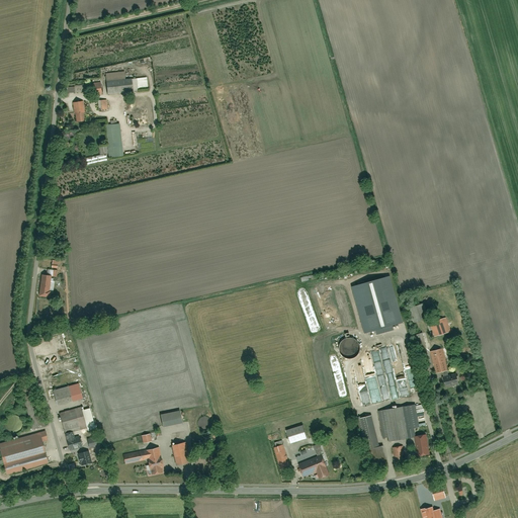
[(123,73),(105,74),(106,82),(124,80),(123,73)]
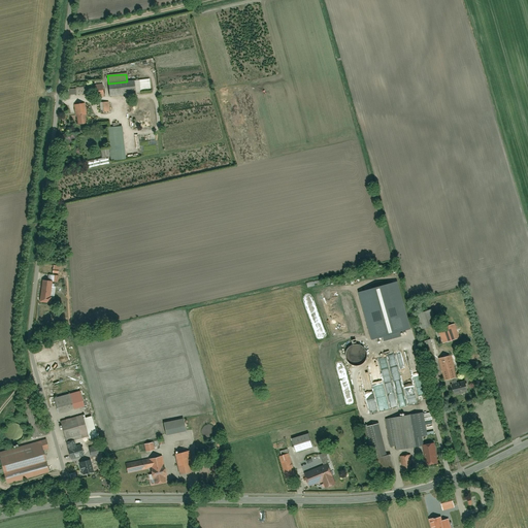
[(138,80),(139,93),(151,92),(150,79),(138,80)]
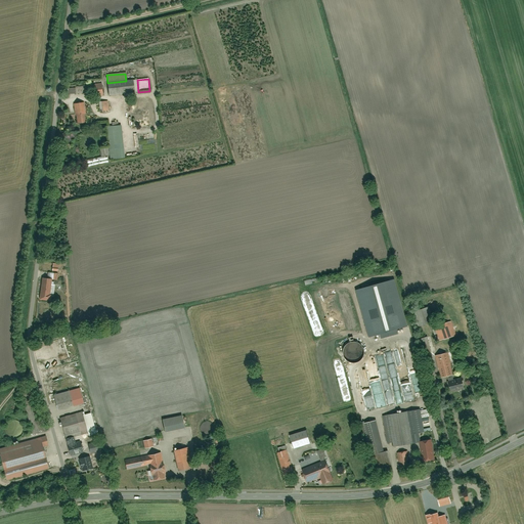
[(104,85),(105,96),(131,94),(130,83),(104,85)]
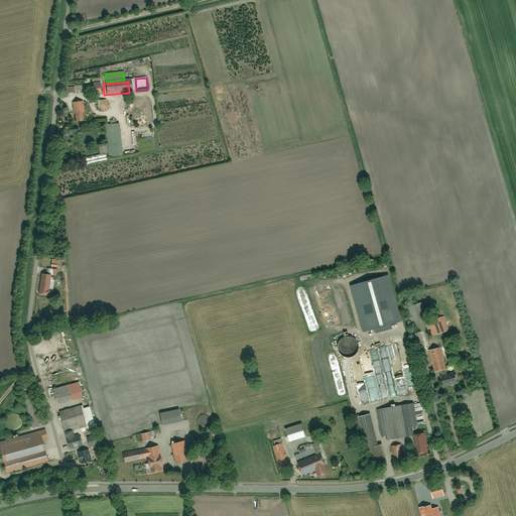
[(65,84),(66,93),(84,92),(84,83),(65,84)]
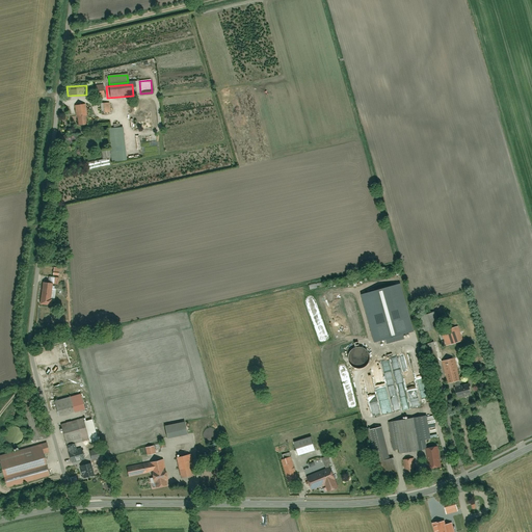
[(94,85),(95,99),(104,98),(104,85),(94,85)]
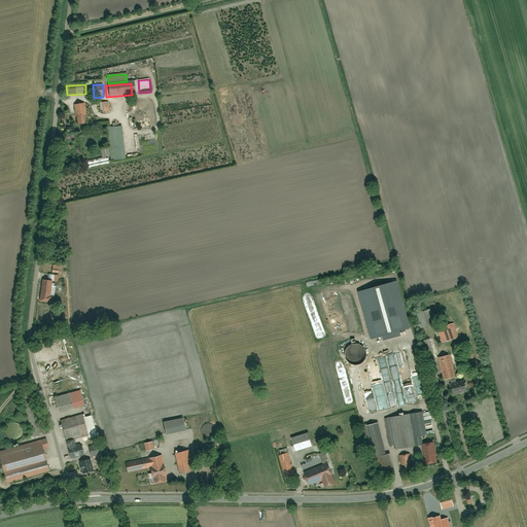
[(73,102),(75,126),(84,125),(83,101),(73,102)]
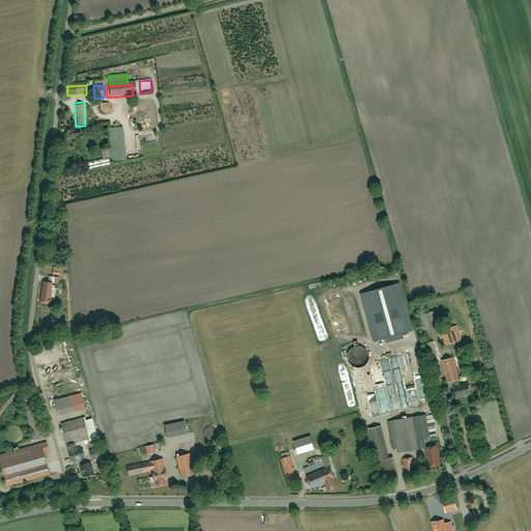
[(101,104),(101,114),(109,113),(109,104),(101,104)]
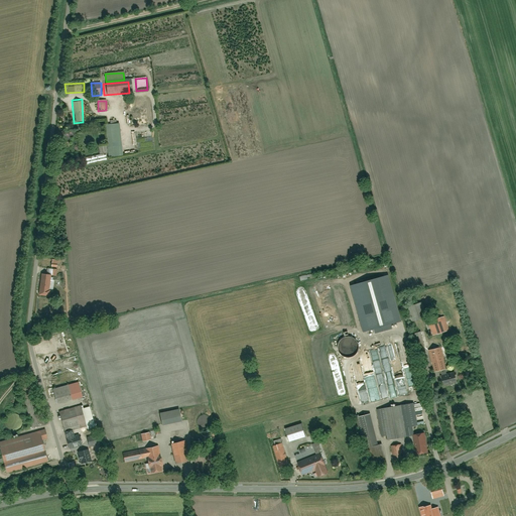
[(93,120),(94,134),(106,133),(105,119),(93,120)]
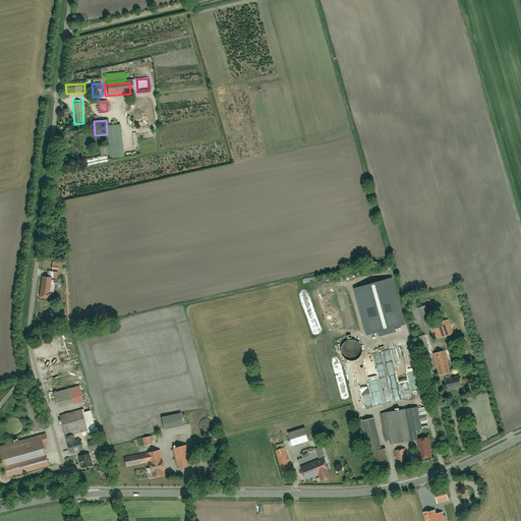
[(111,121),(111,126),(108,126),(110,150),(121,149),(119,125),(116,125),(116,121),(111,121)]
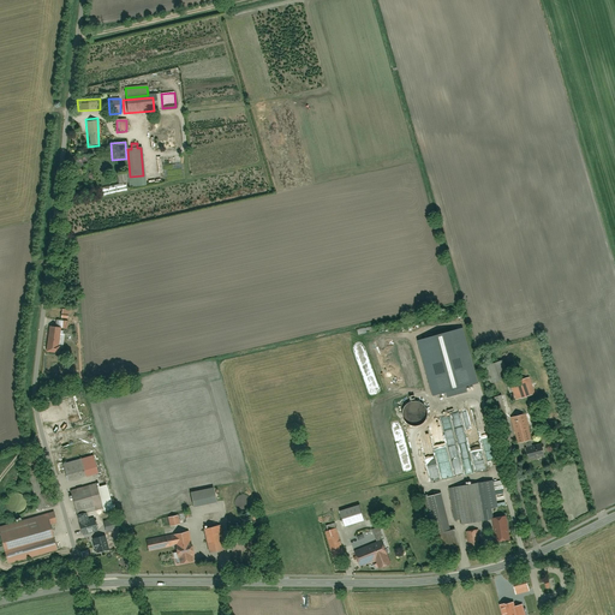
[(49,328),(47,353),(60,356),(63,330),(49,328)]
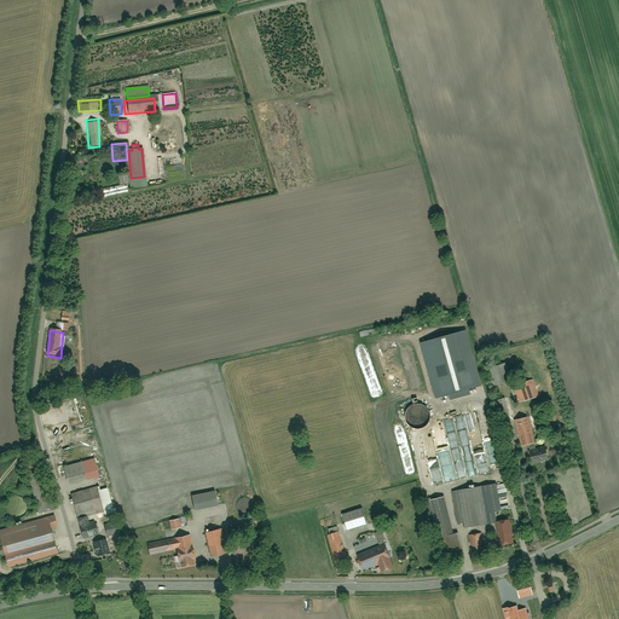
[(505,364),(485,370),(490,388),(510,382),(505,364)]
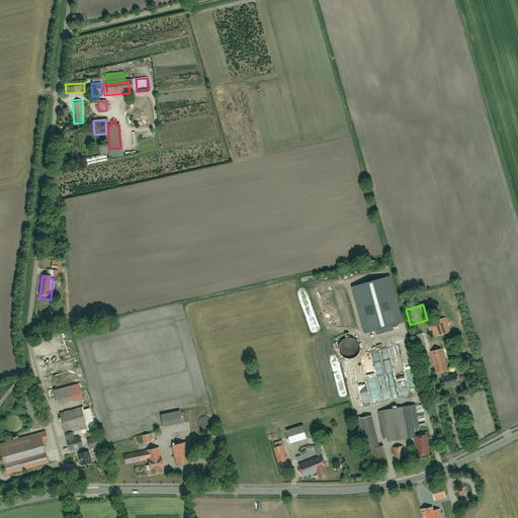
[(429,323),(434,338),(449,333),(444,318),(429,323)]
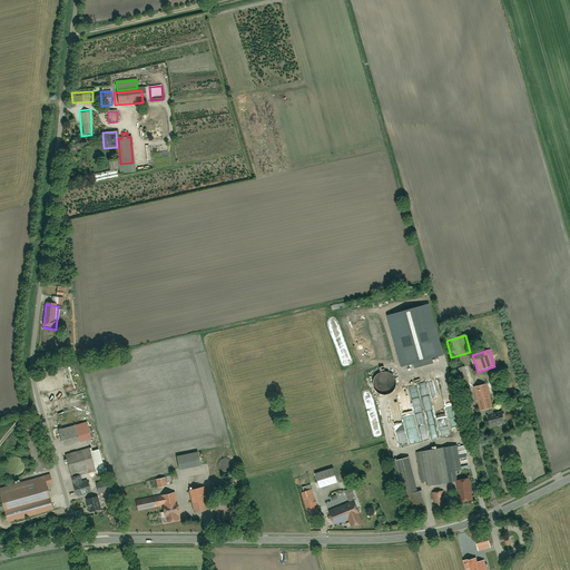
[(455,369),(459,385),(469,383),(465,366),(455,369)]
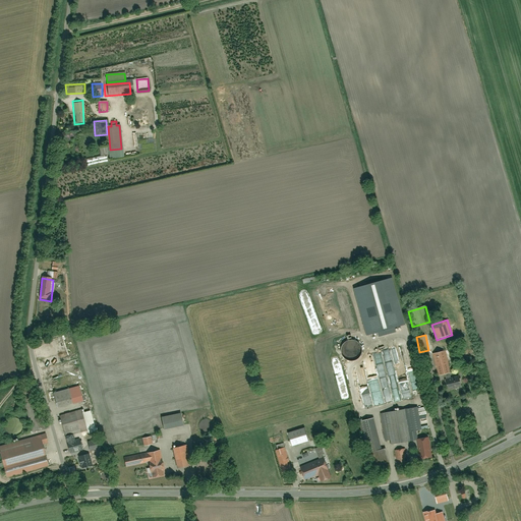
[(431,355),(437,377),(443,375),(445,381),(446,391),(461,388),(459,378),(450,379),(449,374),(452,373),(446,351),(431,355)]
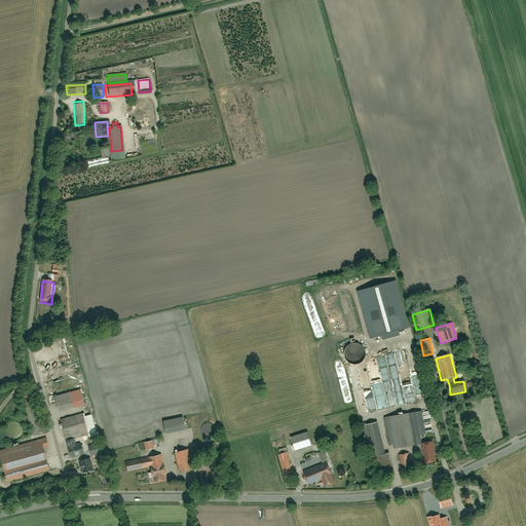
[(51,397),(55,413),(81,406),(77,389),(51,397)]
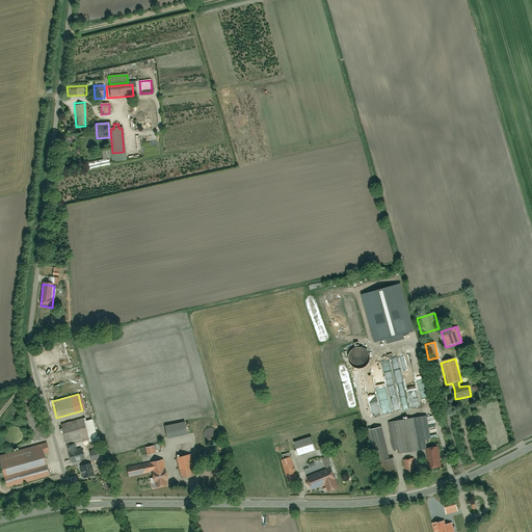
[(423,441),(423,439),(429,437),(427,429),(422,430),(419,418),(388,423),(393,453),(397,452),(398,455),(418,451),(416,442),(423,441)]
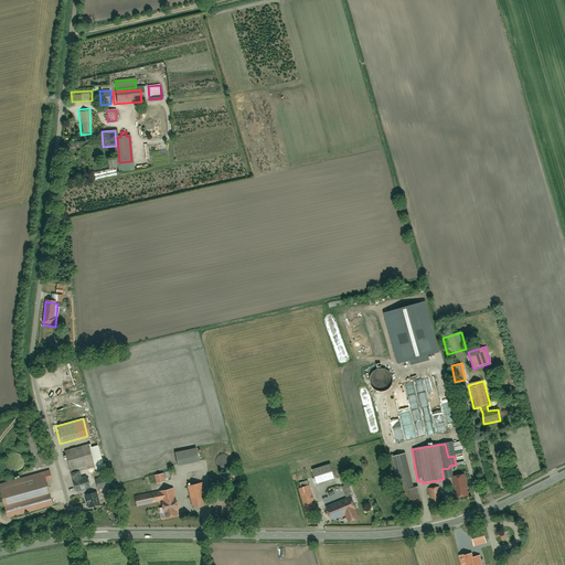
[(66,452),(71,471),(103,464),(97,445),(66,452)]
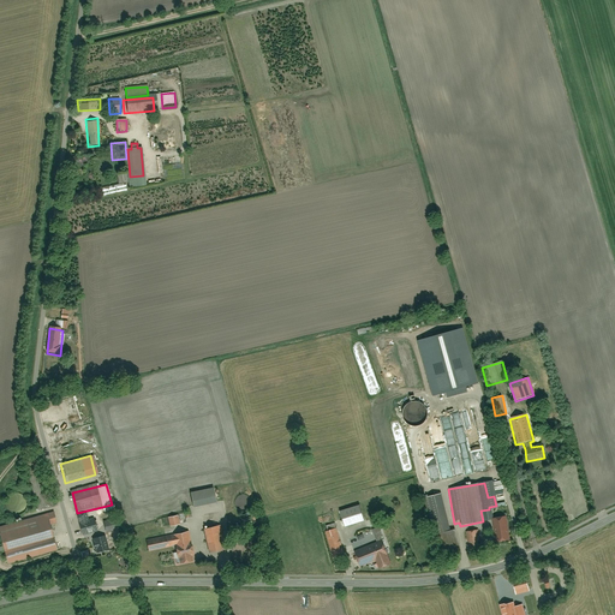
[(453,531),(448,532),(437,495),(423,499),(433,537),(439,559),(459,554),(453,531)]
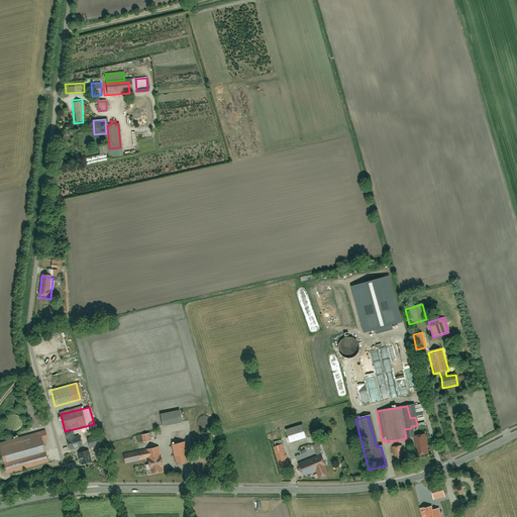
[(285,429),(288,442),(304,438),(301,425),(285,429)]
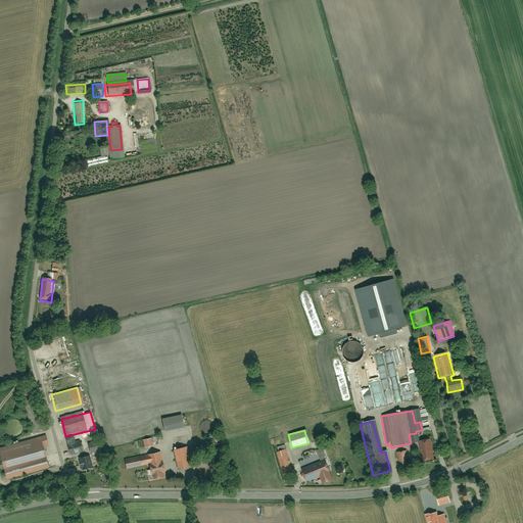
[(47,470),(42,447),(46,446),(43,435),(14,442),(15,445),(0,448),(0,467),(3,480),(47,470)]
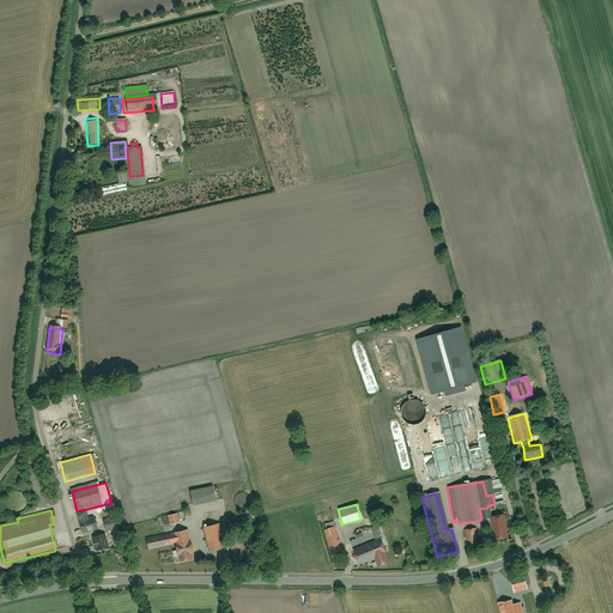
[(77,514),(82,533),(98,529),(95,516),(87,517),(86,511),(77,514)]
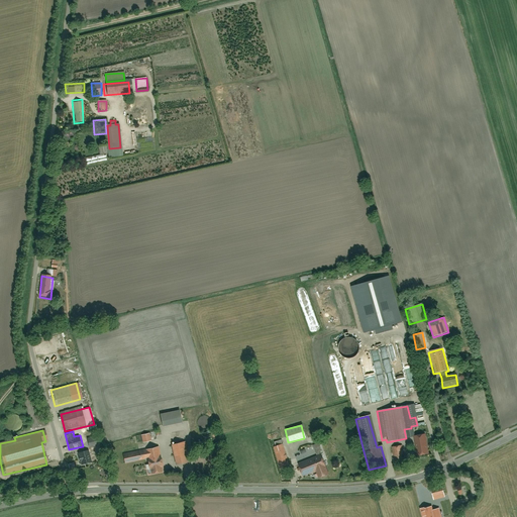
[(412,436),(415,456),(427,455),(424,434),(412,436)]
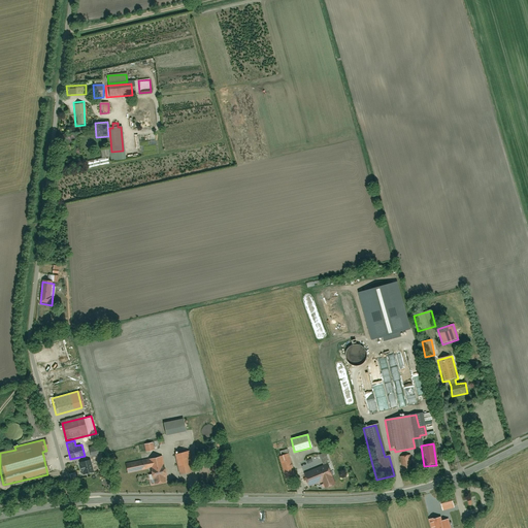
[(172,455),(177,475),(193,472),(188,452),(172,455)]
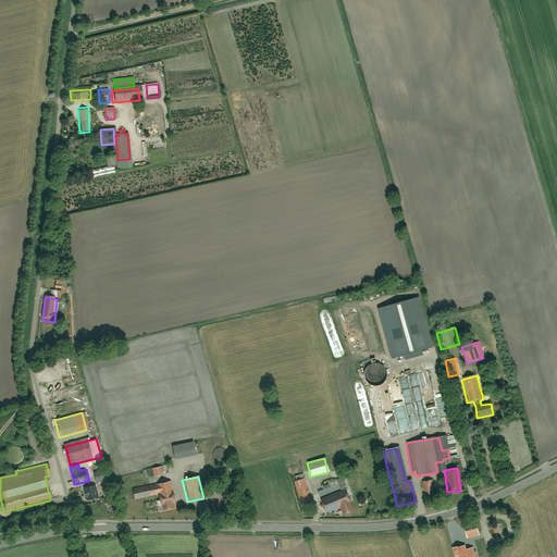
[(350,481),(344,483),(343,478),(336,480),(339,491),(346,489),(346,487),(351,485),(350,481)]
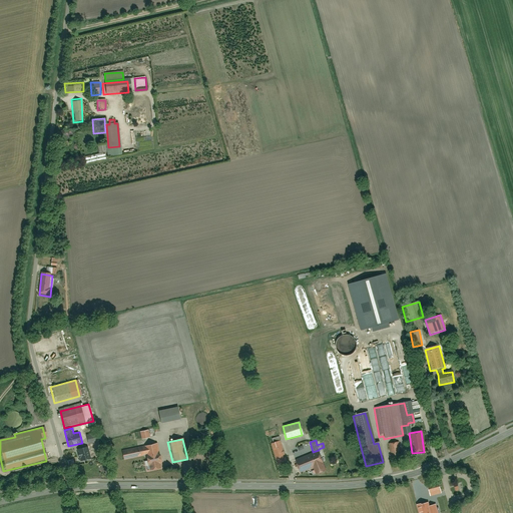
[(276,469),(288,466),(281,441),(270,444),(276,469)]
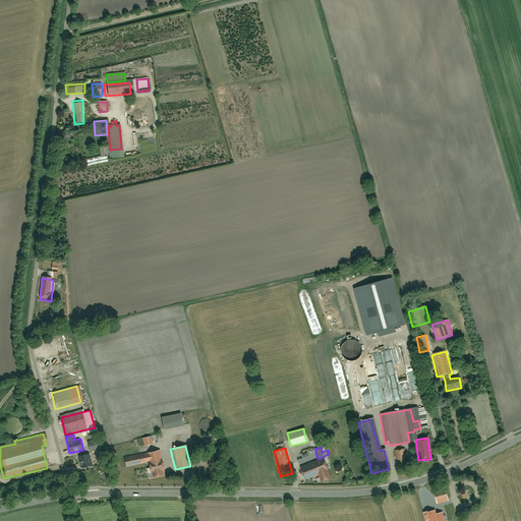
[(395,451),(396,466),(405,466),(404,450),(395,451)]
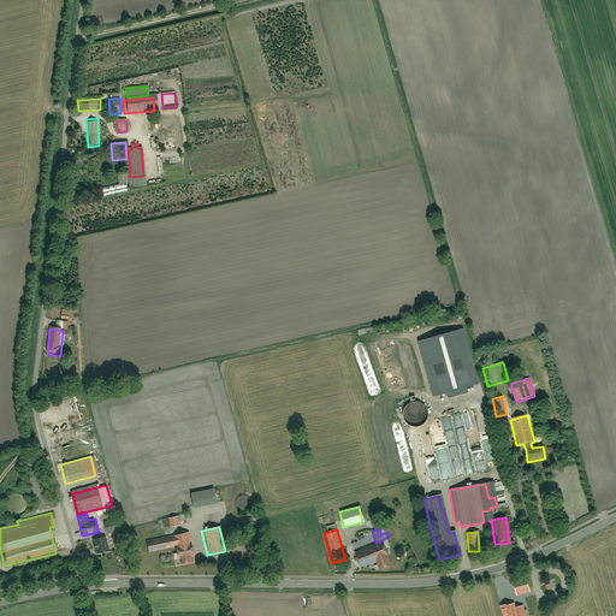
[(146,543),(148,554),(172,549),(176,567),(194,563),(188,533),(169,537),(170,538),(146,543)]
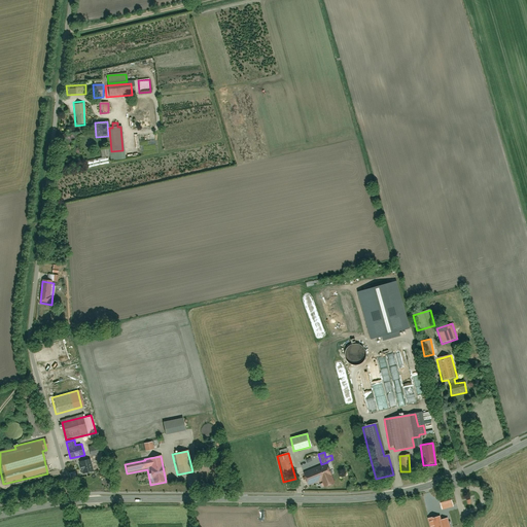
[(94,470),(91,458),(79,461),(82,473),(94,470)]
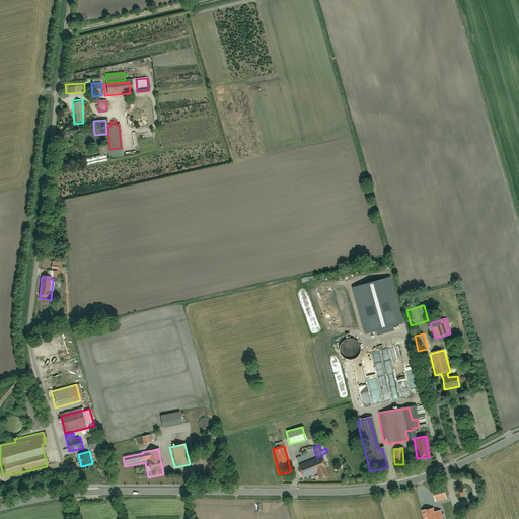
[(296,466),(300,478),(313,474),(316,482),(329,476),(322,457),(296,466)]
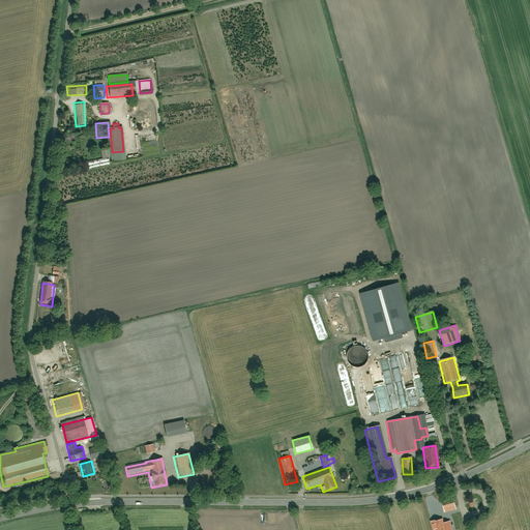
[(442,502),(444,510),(454,507),(453,499),(442,502)]
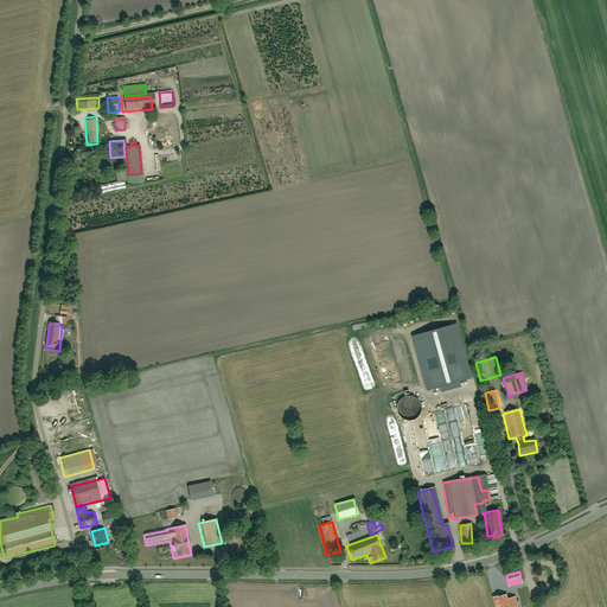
[(506,594),(494,596),(496,606),(518,606),(516,596),(508,598),(506,594)]
